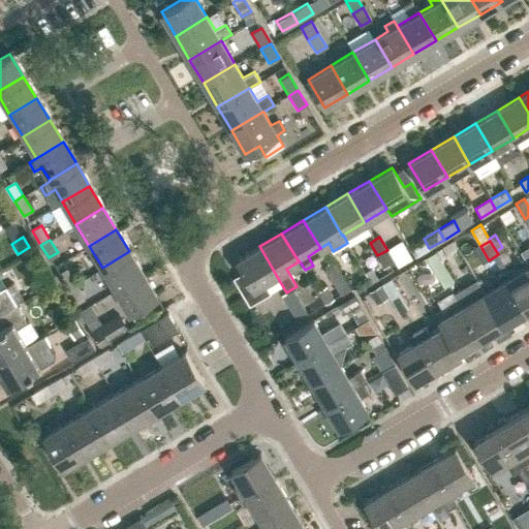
[(270,291),(265,282),(276,275),(259,246),(237,259),(253,286),(242,293),(249,304),(270,291)]
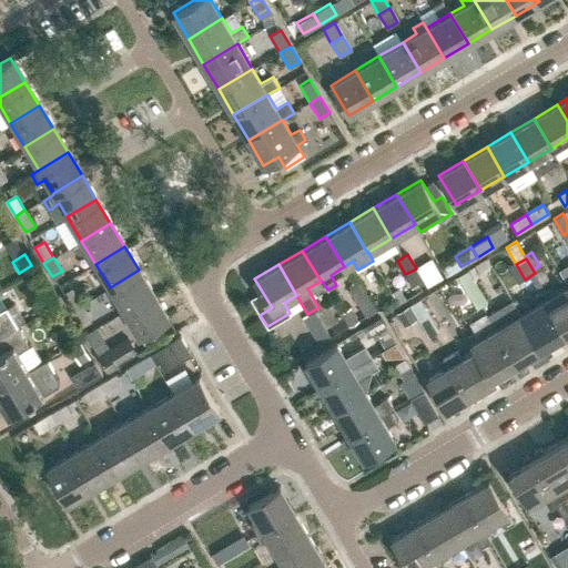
[(430,284),(442,277),(436,266),(424,273),(430,284)]
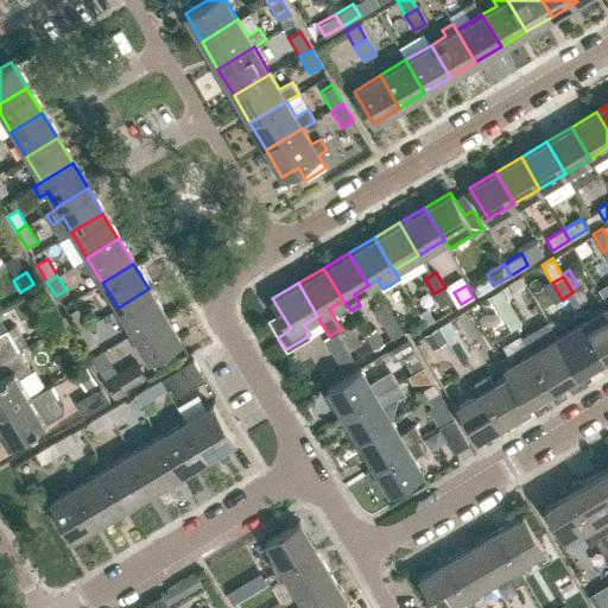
[(454,302),(445,287),(434,293),(443,309),(454,302)]
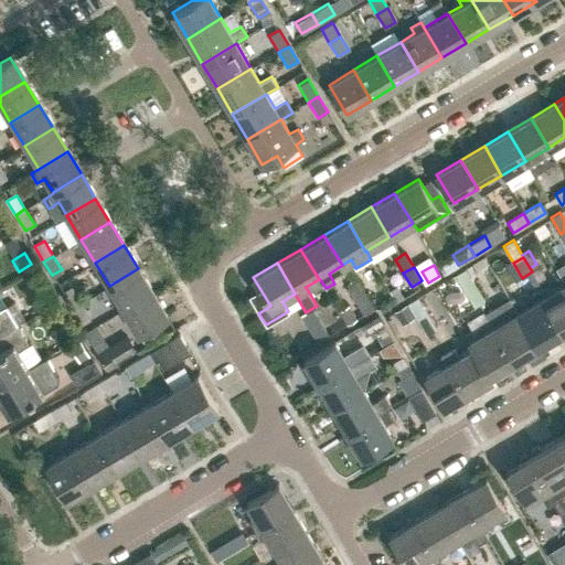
[(152,292),(138,268),(109,286),(124,309),(152,292)]
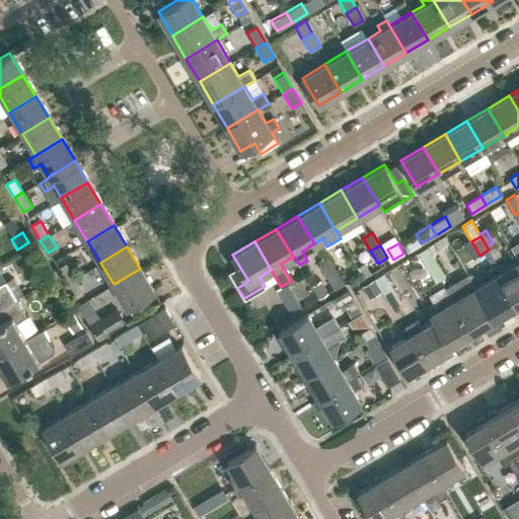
[(427,246),(419,251),(428,268),(436,262),(427,246)]
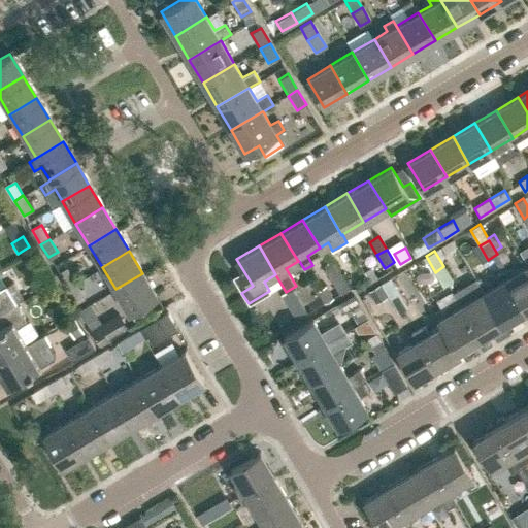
[(417,271),(426,266),(422,258),(411,264),(417,271)]
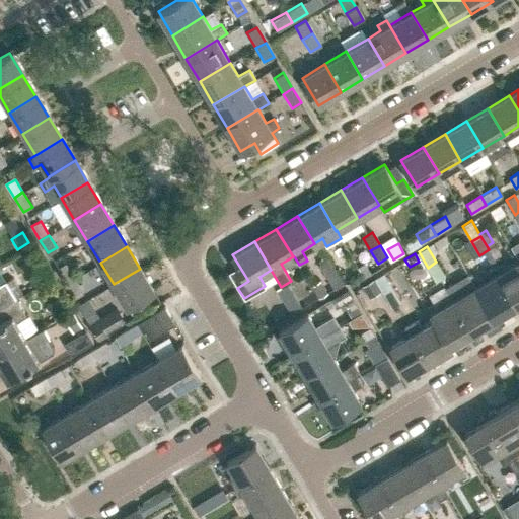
[(329,258),(319,264),(327,277),(337,271),(329,258)]
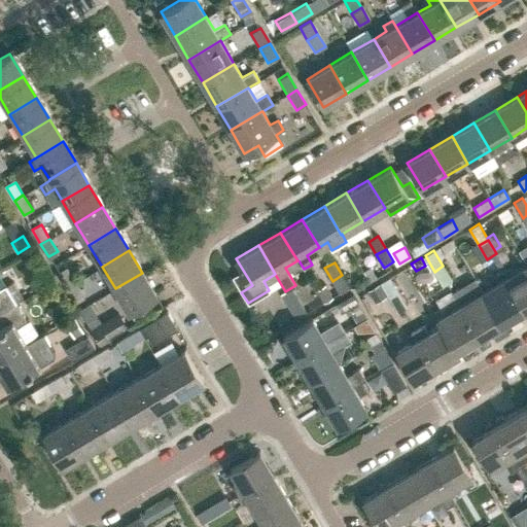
[(526,266),(526,265),(513,274),(508,268),(501,273),(524,312),(526,310),(526,266)]
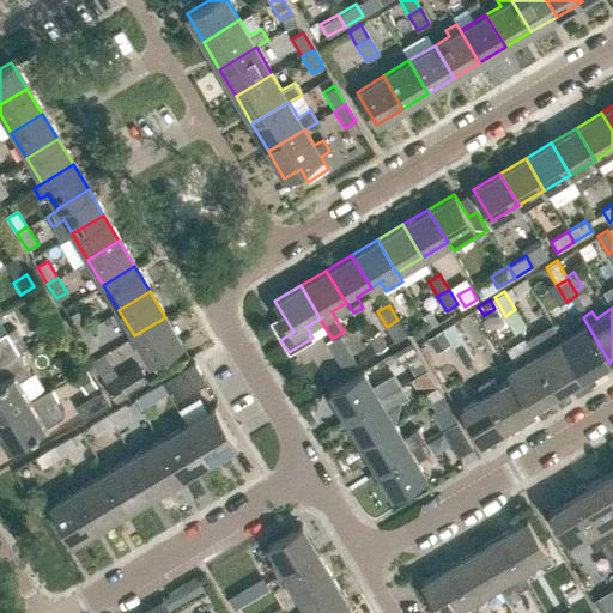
[(526,326),(515,309),(505,316),(516,332),(526,326)]
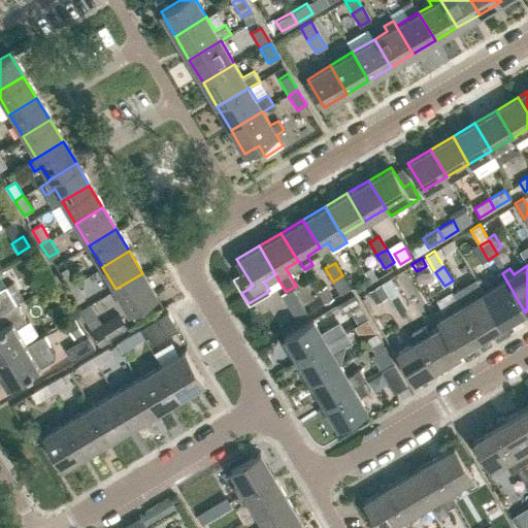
[(67,268),(58,273),(67,289),(76,284),(67,268)]
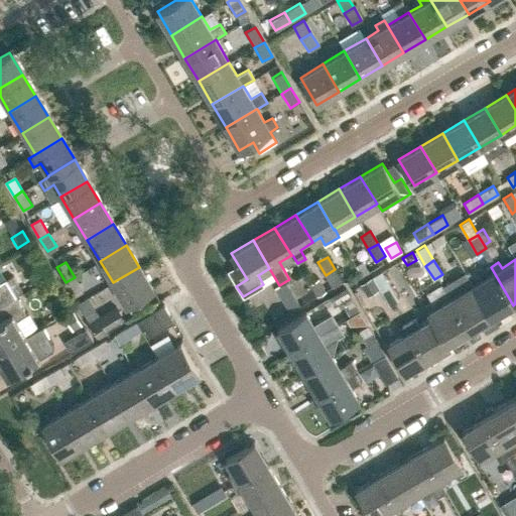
[(152,288),(139,267),(113,282),(126,304),(152,288)]
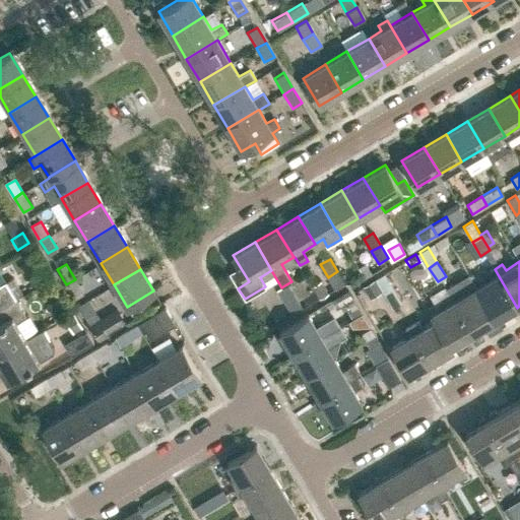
[(517,308),(495,269),(485,274),(489,279),(475,287),(494,318),(508,309),(510,312),(517,308)]
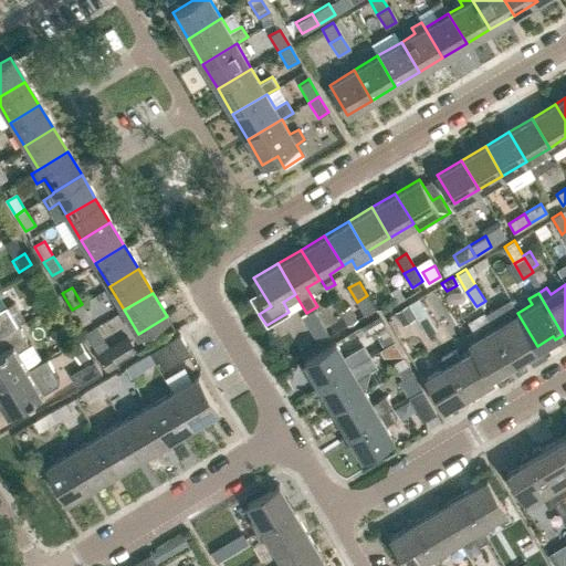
[(376,308),(367,295),(357,302),(365,315),(376,308)]
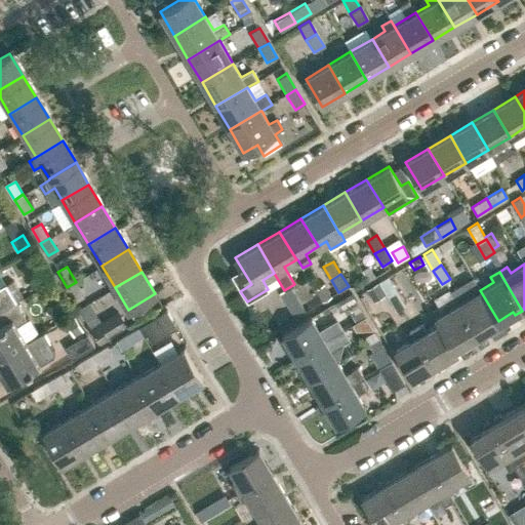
[(388,276),(379,281),(389,296),(398,291),(388,276)]
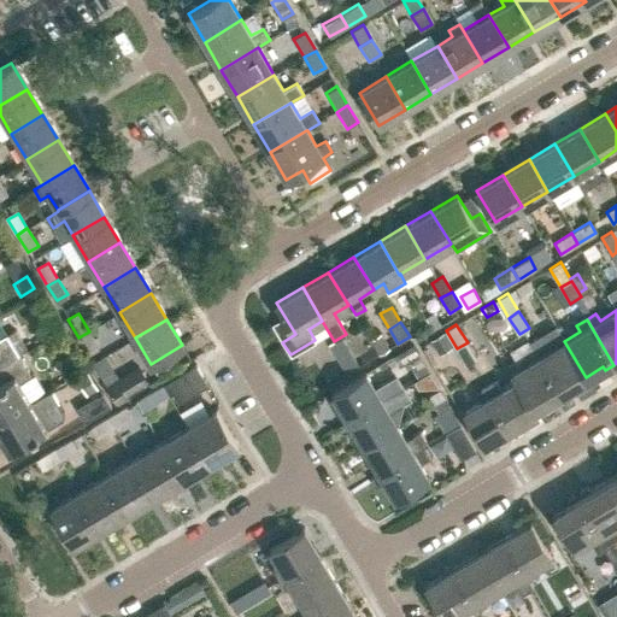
[(99,348),(89,331),(78,338),(88,354),(99,348)]
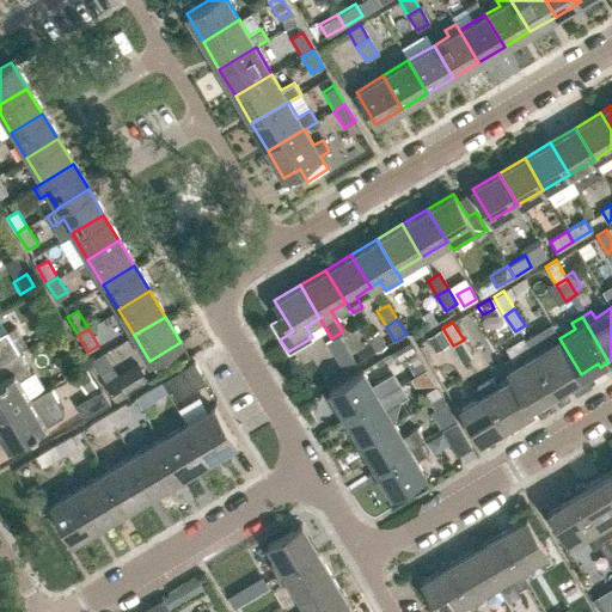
[(428,337),(439,356),(452,349),(441,330),(428,337)]
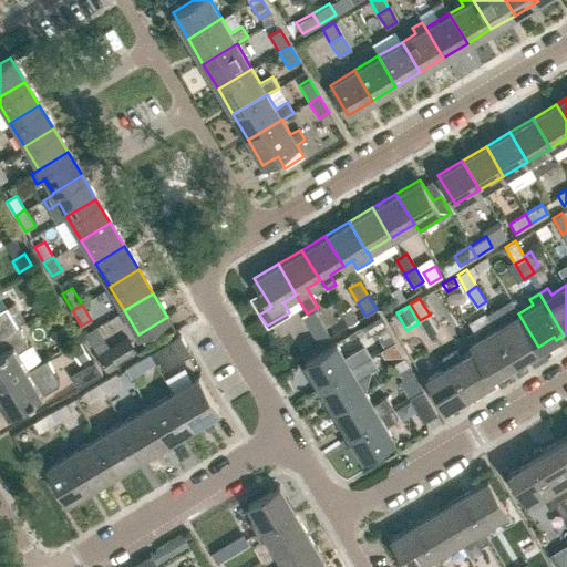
[(358,320),(350,307),(340,312),(348,326),(358,320)]
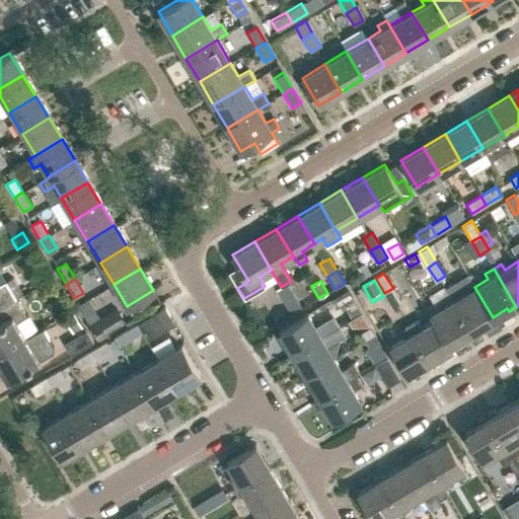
[(0,285),(0,308),(16,299),(5,282),(0,285)]
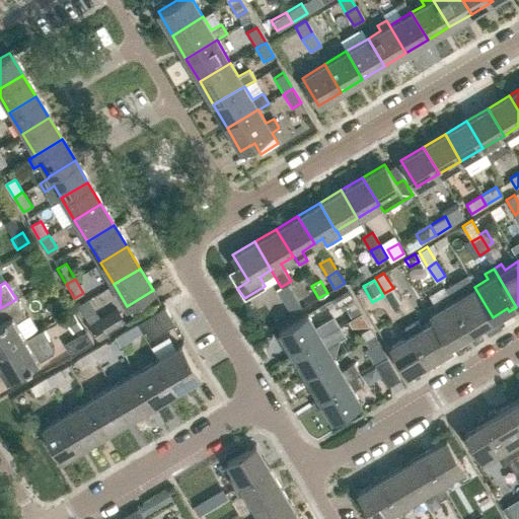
[(286,284),(281,287),(276,290),(284,302),(293,296),(286,284)]
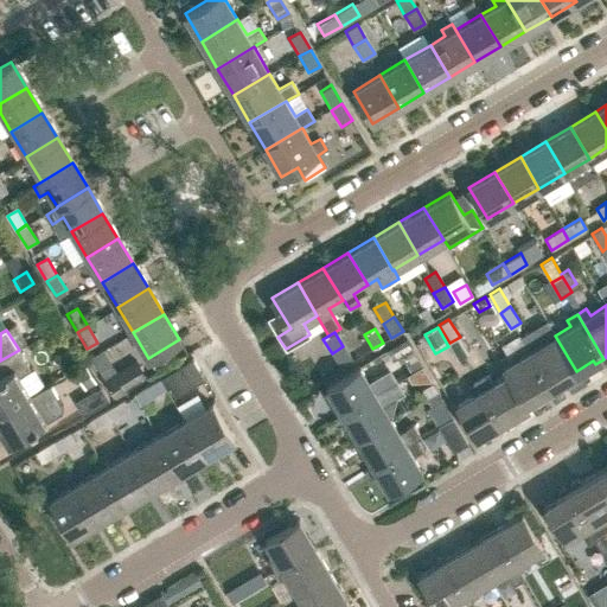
[(576,371),(555,336),(540,345),(536,338),(526,344),(553,389),(562,384),(561,381),(576,371)]
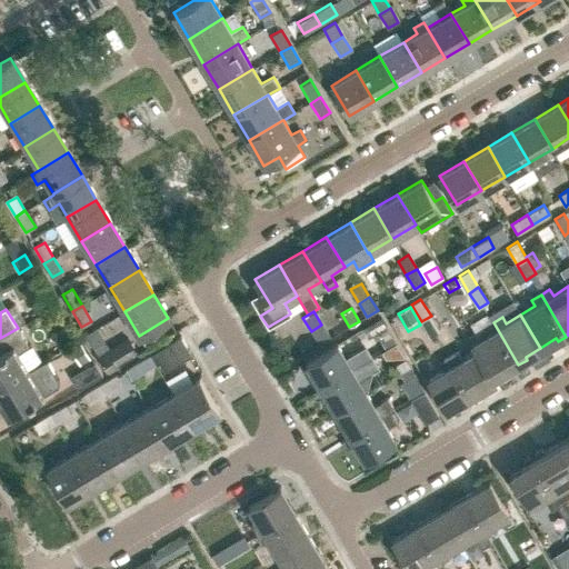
[(440,331),(431,316),(421,321),(431,337),(440,331)]
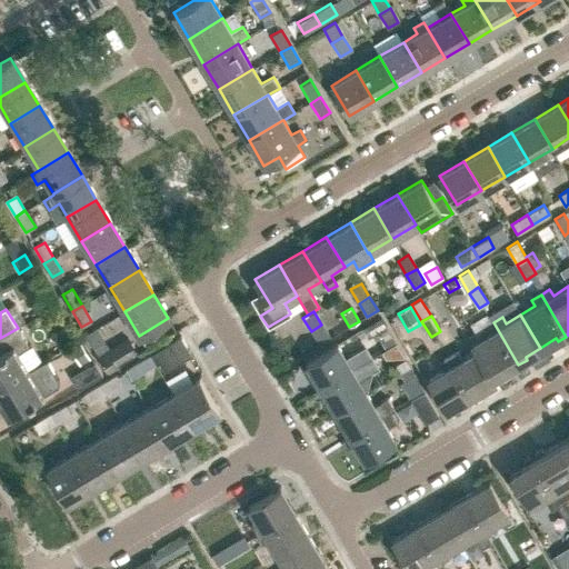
[(518,365),(493,322),(483,329),(488,335),(471,345),(476,350),(477,350),(492,377),(492,376),(507,368),(509,370),(518,365)]
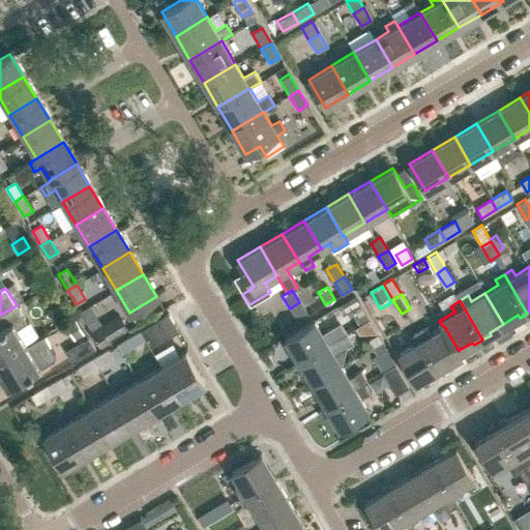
[(307,316),(299,302),(290,308),(297,322),(307,316)]
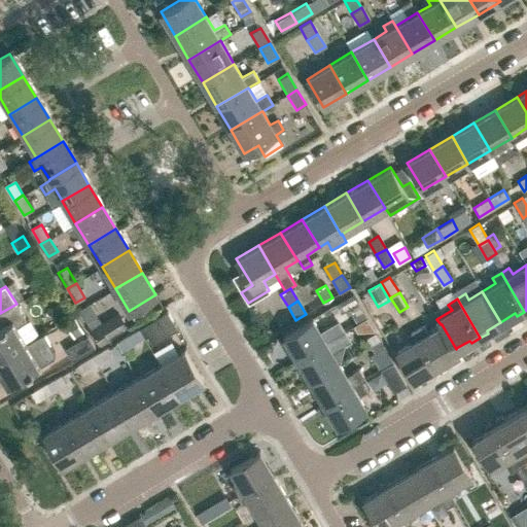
[(0,358),(28,343),(18,327),(27,321),(16,304),(0,313),(0,358)]
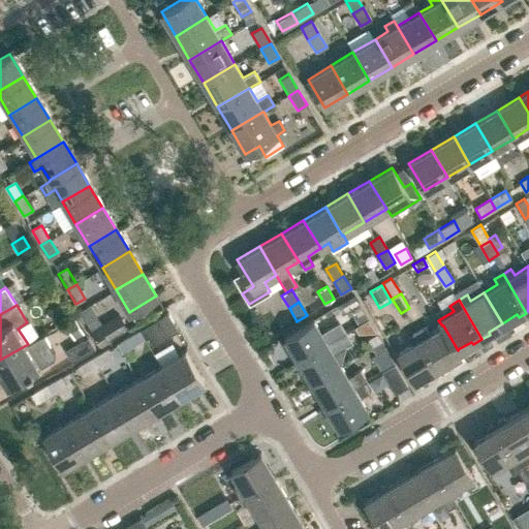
[(101,323),(90,305),(80,310),(101,346),(111,340),(110,338),(127,328),(119,313),(101,323)]
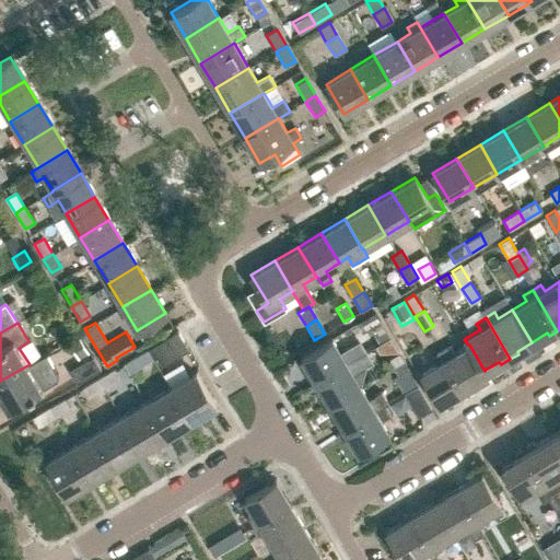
[(371,328),(380,343),(388,338),(380,323),(371,328)]
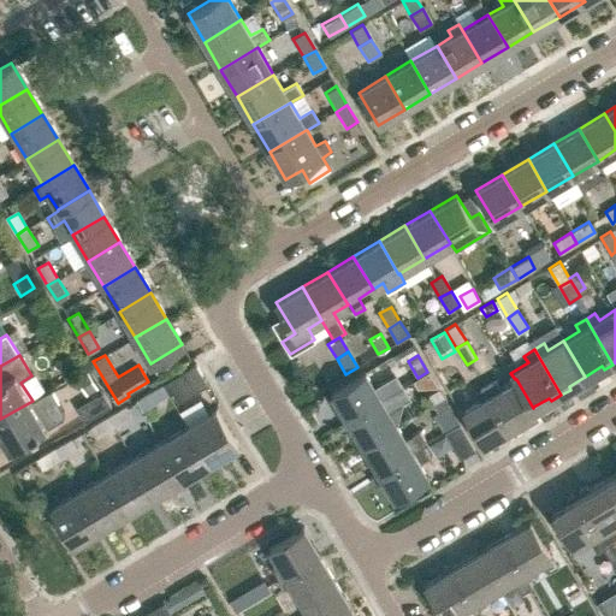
[(196,363),(163,384),(170,396),(173,394),(178,402),(209,384),(196,363)]
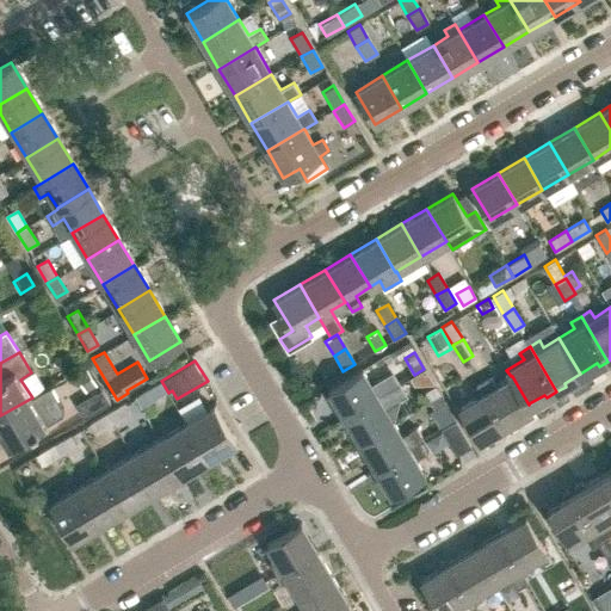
[(85,392),(96,384),(87,369),(76,376),(85,392)]
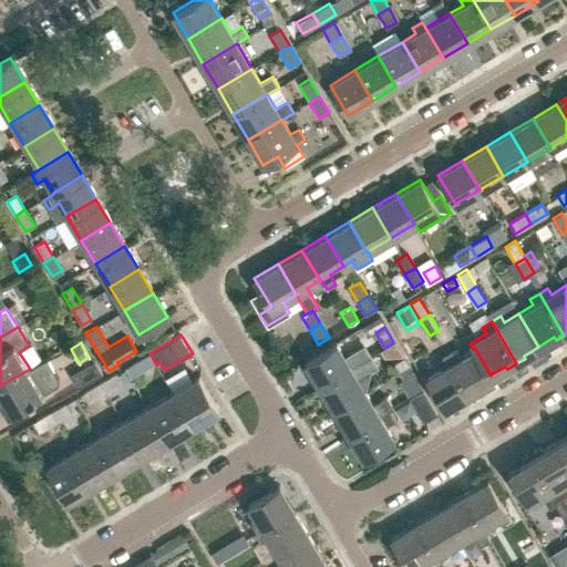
[(408,367),(393,342),(384,348),(399,372),(408,367)]
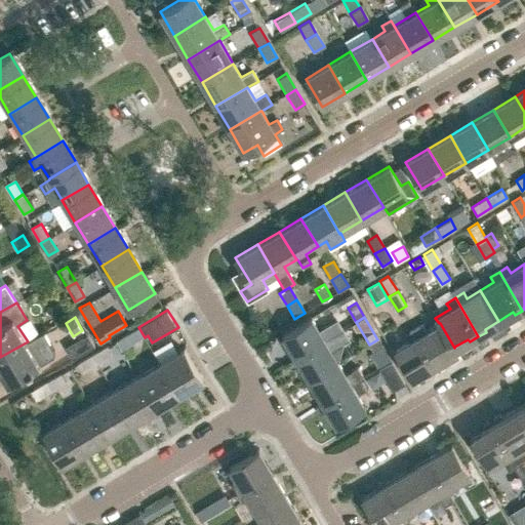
[(282,336),(295,359),(340,331),(334,321),(318,330),(312,318),(282,336)]
